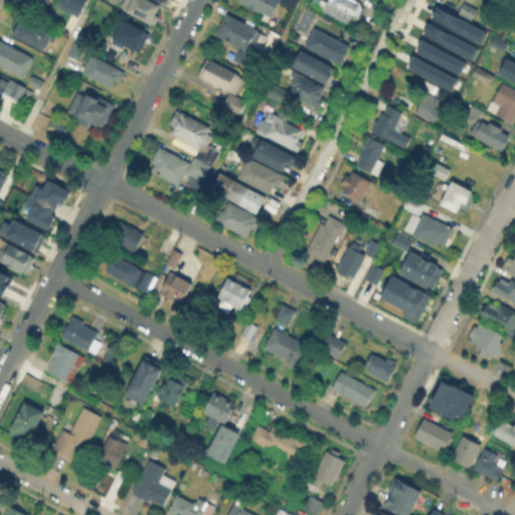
[(52,0),(47,12),(27,2),(28,0),(52,0)]
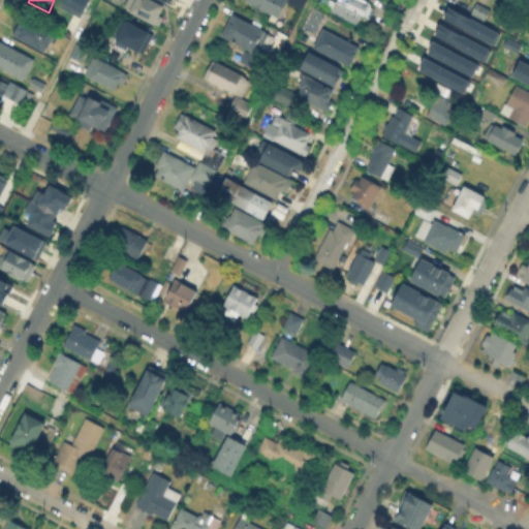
[(86,0),(78,17),(57,5),(59,0),(86,0)]
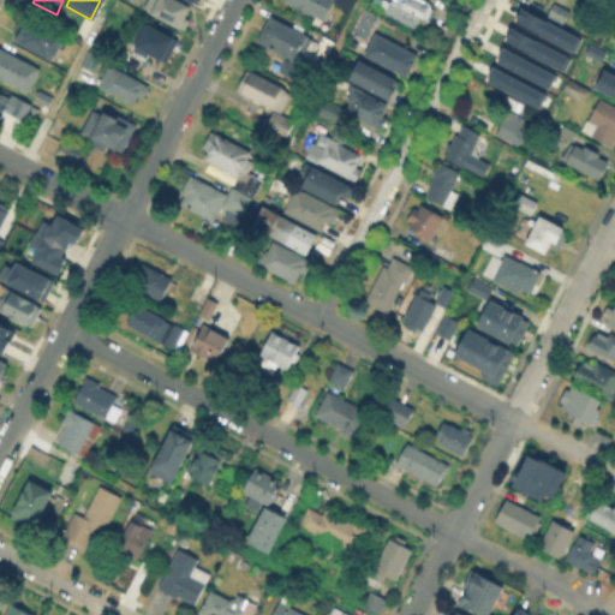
[(191,22),(186,31),(145,11),(150,0),(178,0),(192,7),(186,19),(191,22)]
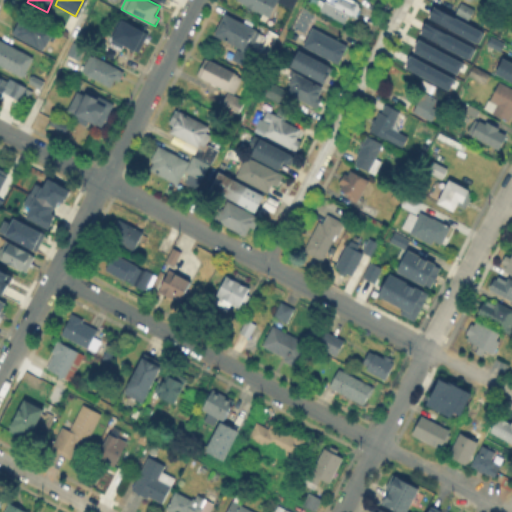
[(298,0),(292,11),(279,3),(270,20),(237,0),(298,0)]
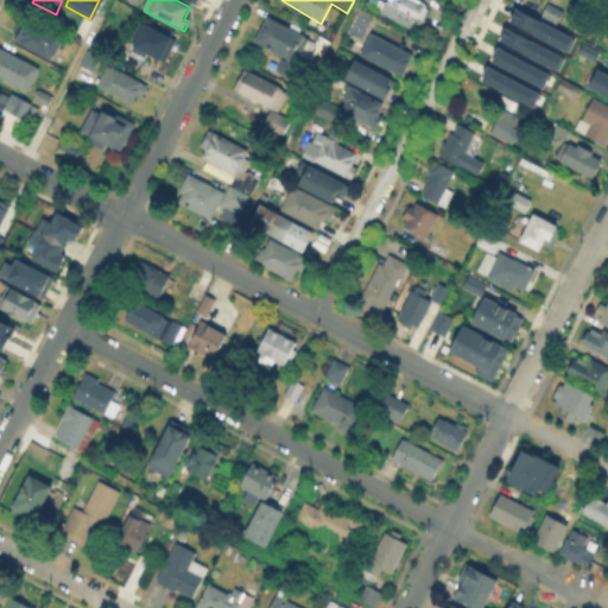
[(388,0),(413,0),(426,7),(412,31),(381,13),(388,0)]
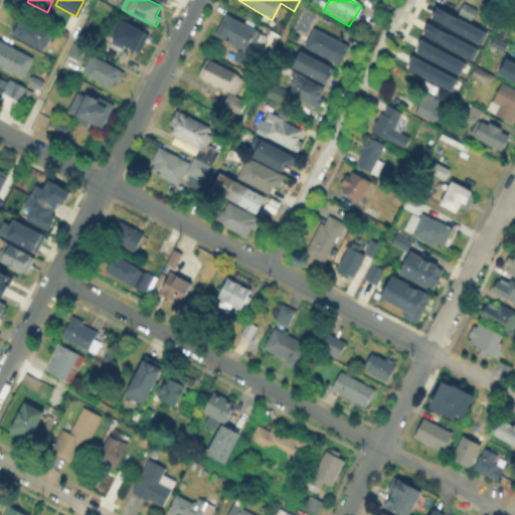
[(475,8),(470,17),(457,10),(462,1),(475,8)]
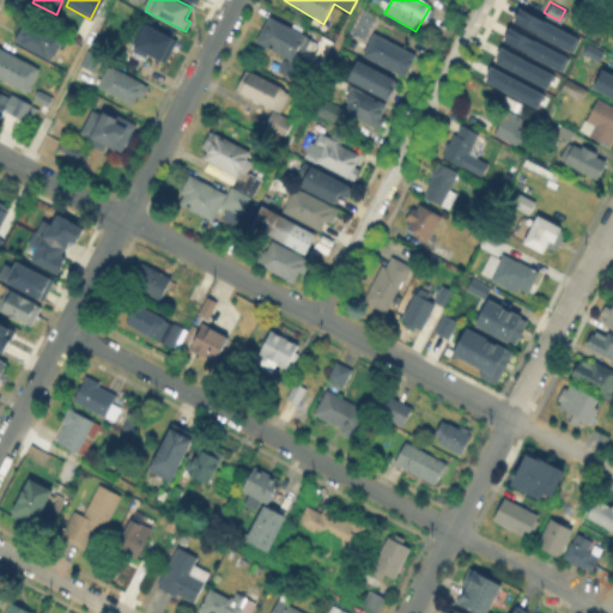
[(568,50),(509,19),(516,5),(576,36),(568,50)]
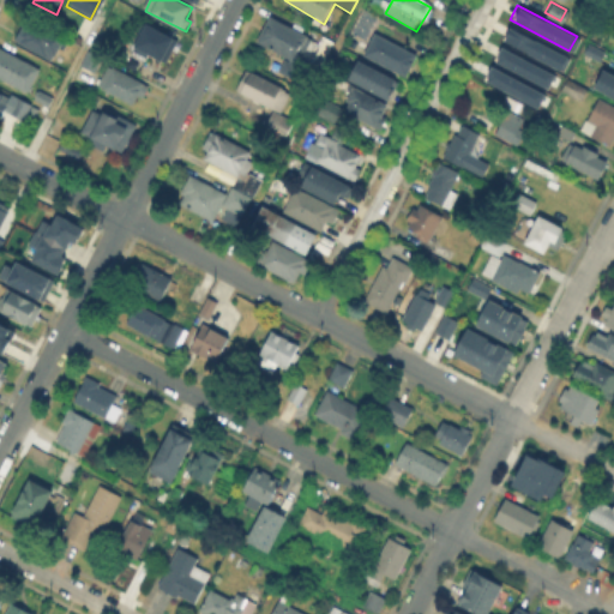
[(304,59),(315,65),(306,85),(282,73),(287,61),(289,62),(290,59),(259,43),(271,19),(313,40),(304,59)]
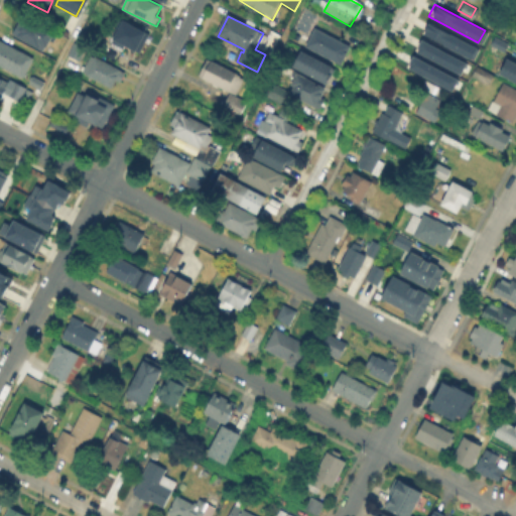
[(151,35),(141,55),(132,50),(131,52),(111,42),(123,20),(151,35)]
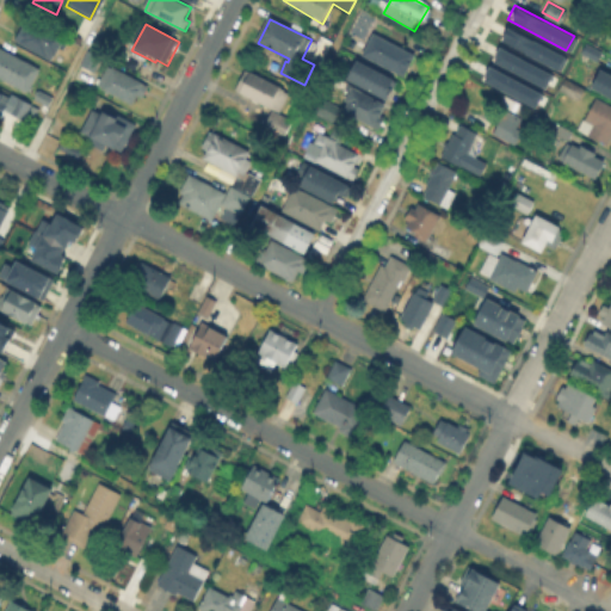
[(17,43),(13,42),(20,26),(29,31),(31,25),(63,42),(54,62),(17,43)]
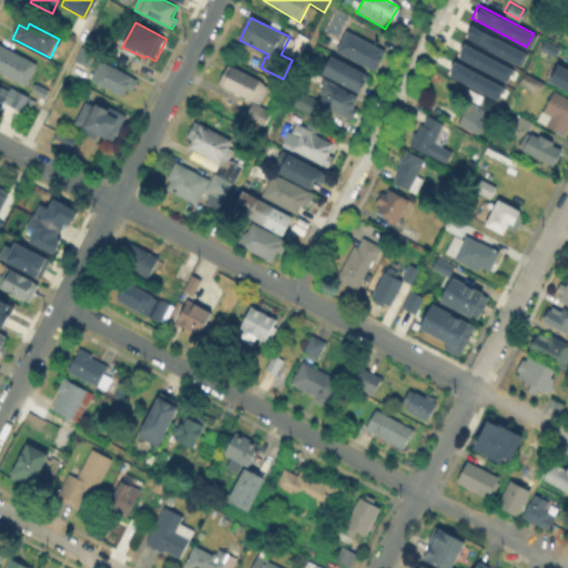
[(518,66),(464,37),(470,23),(526,52),(518,66)]
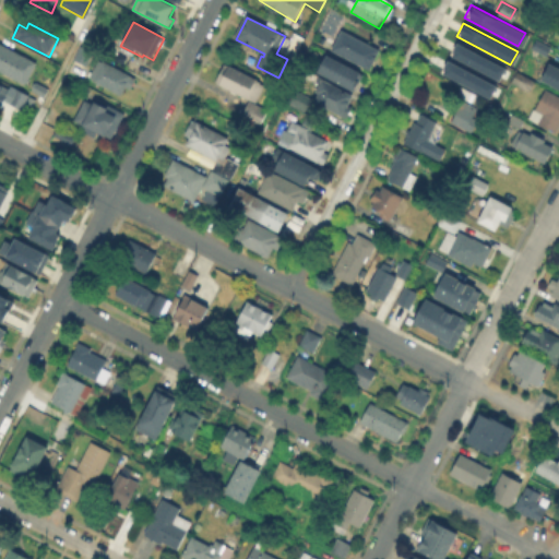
[(379,52),(369,71),(333,50),(343,32),(379,52)]
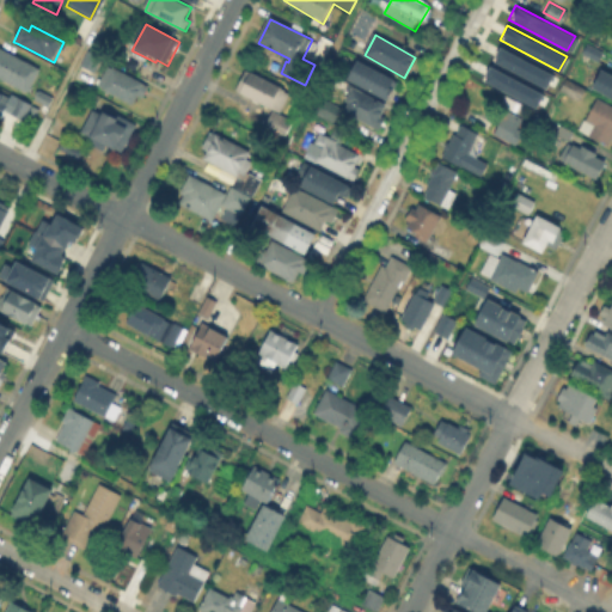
[(595,60),(579,51),(583,42),(601,50),(595,60)]
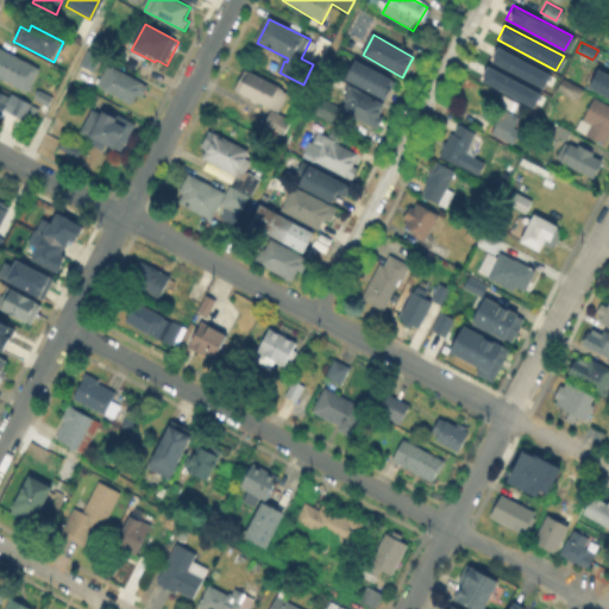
[(541,87),(488,60),(496,45),(548,73),(541,87)]
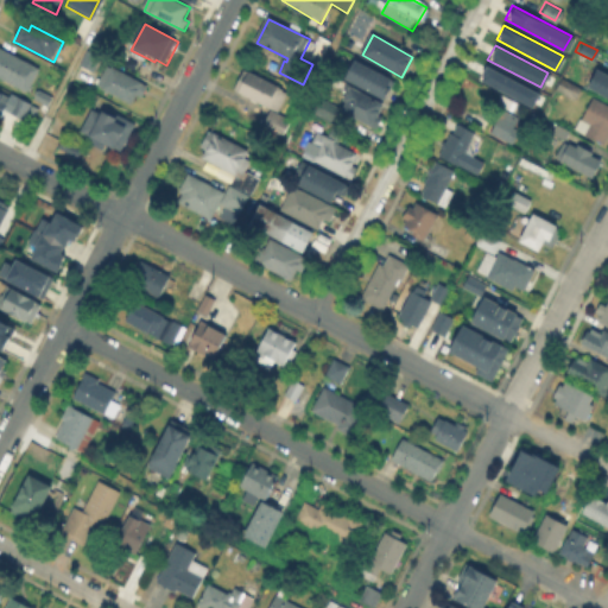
[(0,50),(39,71),(29,93),(0,77),(0,50)]
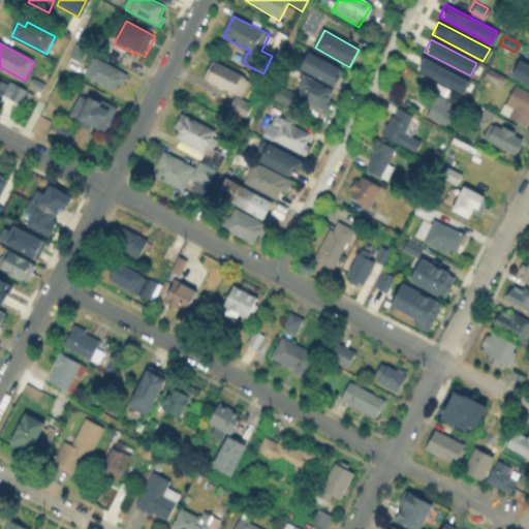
[(87,51),(81,62),(71,58),(78,45),(87,51)]
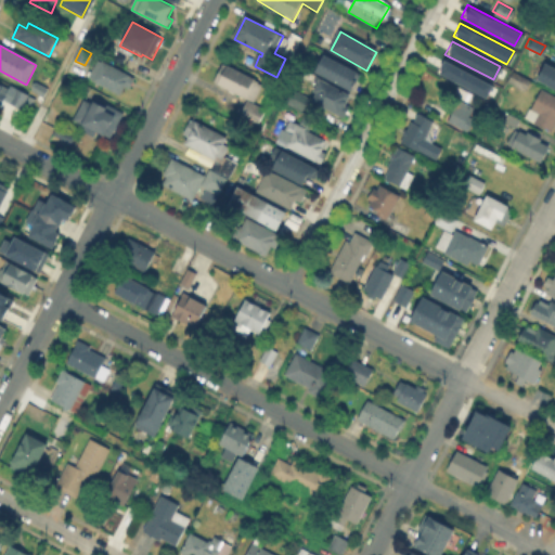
[(361,74),(352,92),(318,74),(326,56),(361,74)]
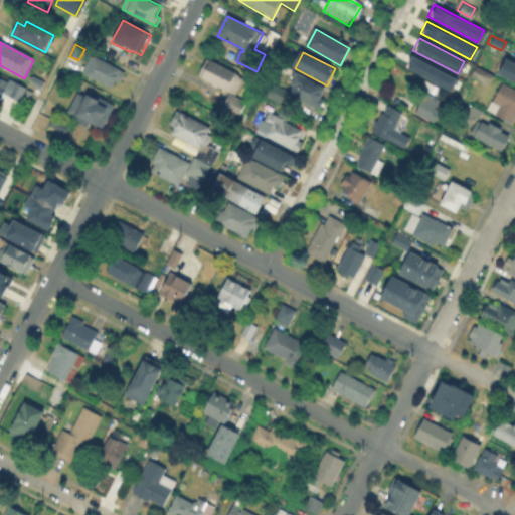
[(450,90),(404,66),(410,54),(456,77),(450,90)]
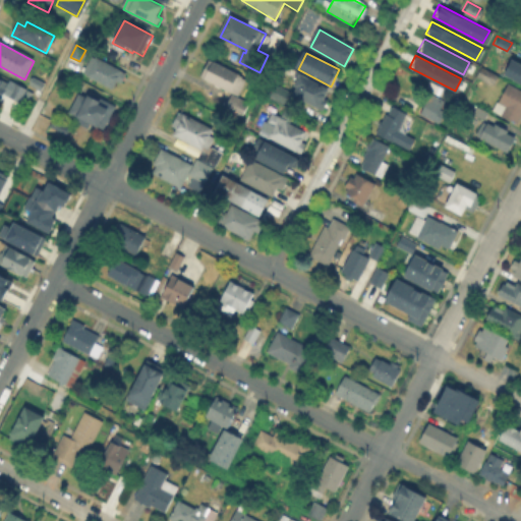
[(124,74),(115,92),(82,72),(92,56),(124,74)]
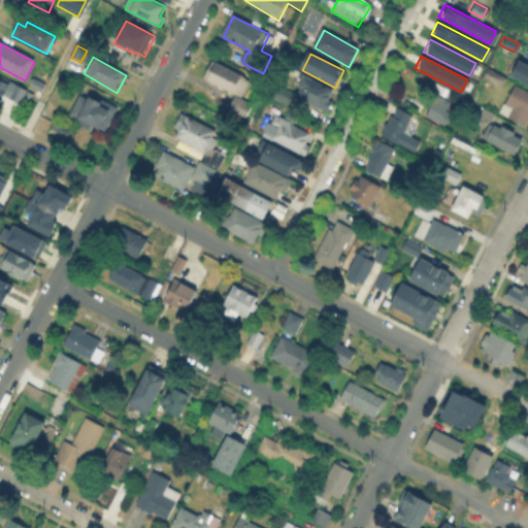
[(253,105),(243,122),(229,112),(237,96),(205,78),(213,63),(251,83),(241,99),(253,105)]
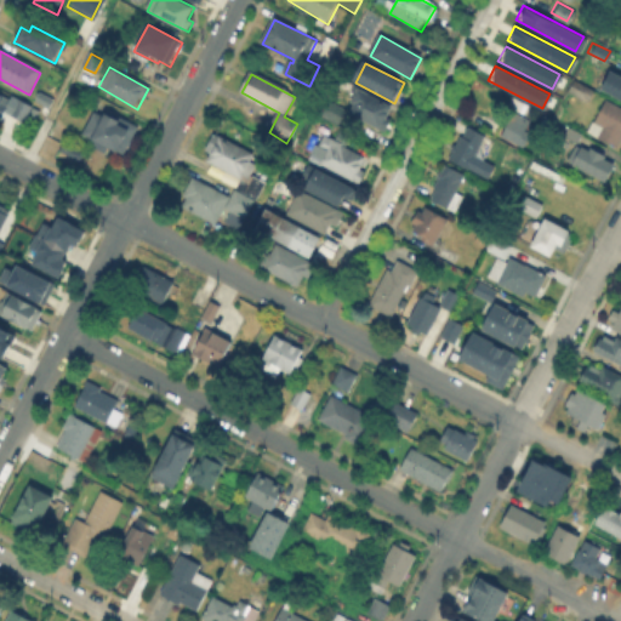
[(620,101),(611,96),(613,93),(605,90),(611,77),(620,81),(620,80),(620,101)]
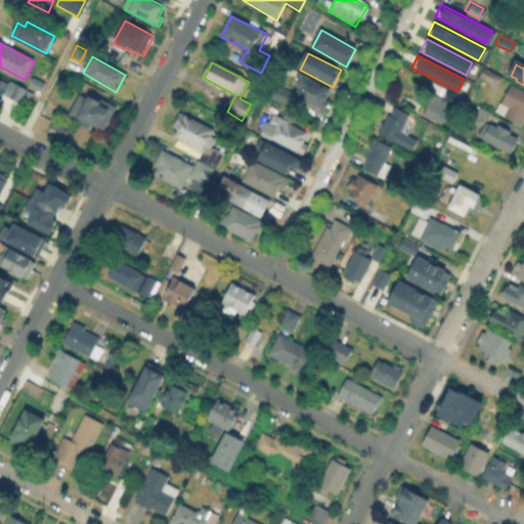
[(499,75),(493,85),(477,76),(482,66),(499,75)]
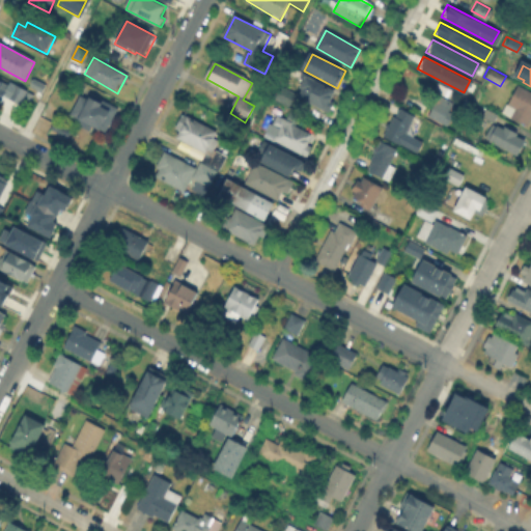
[(335,105),(330,114),(298,98),(306,79),(307,77),(336,92),(331,103),(335,105)]
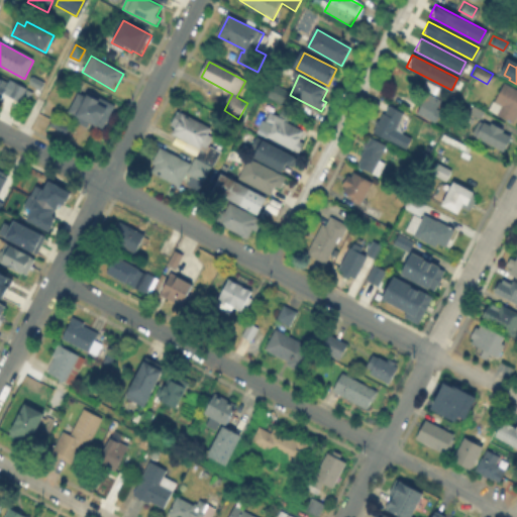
[(0,80),(8,85),(0,99),(0,80)]
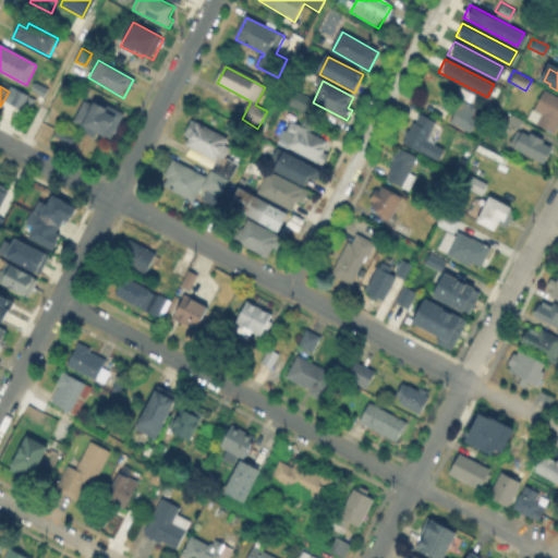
[(305,108),(304,112),(290,105),(298,92),(311,99),(305,108)]
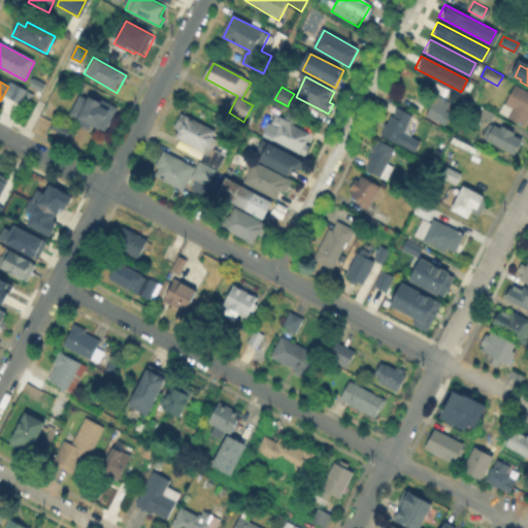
[(527,93),(527,121),(526,125),(502,112),(516,87),(527,93)]
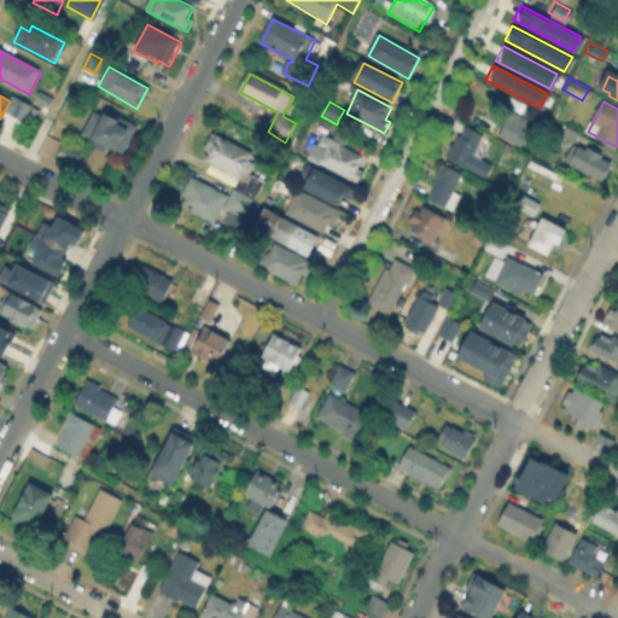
[(97,112),(120,124),(122,120),(138,127),(124,153),(86,134),(97,112)]
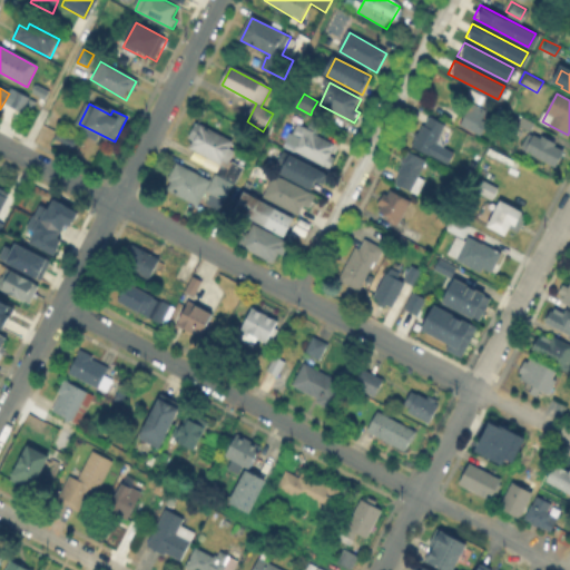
[(460,125),(470,106),(484,112),(481,119),(488,123),(481,136),(460,125)]
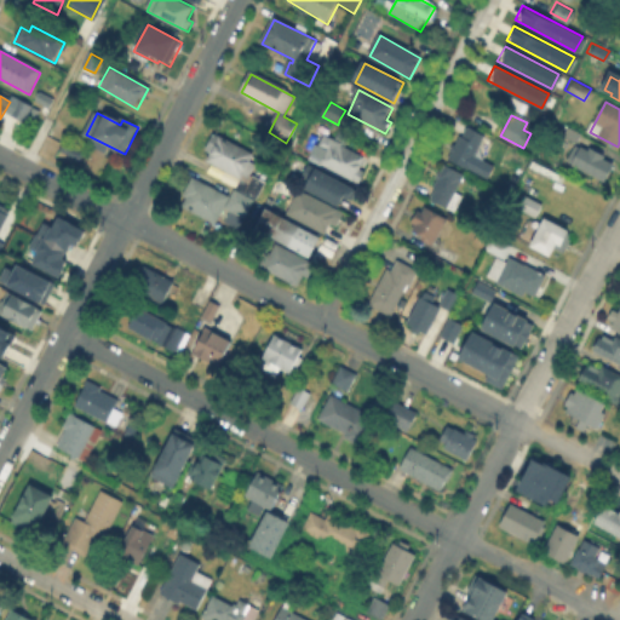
[(461,137),(466,127),(484,138),(469,170),(448,159),(451,153),(449,151),(453,147),(454,147),(459,136),(461,137)]
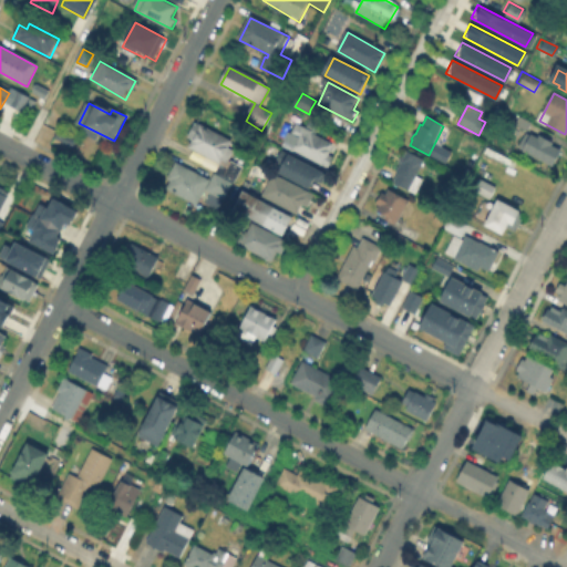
[(525,132),(512,125),(517,116),(529,123),(525,132)]
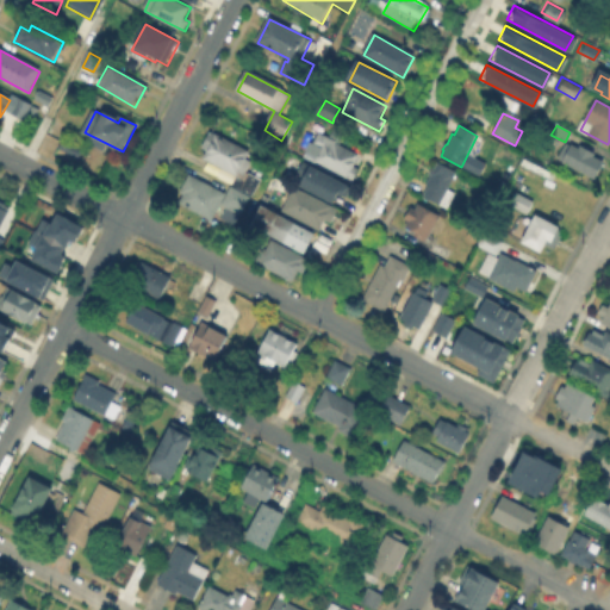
[(347,132),(340,144),(361,156),(353,168),(359,172),(353,181),(315,161),(321,150),(315,147),(321,134),(329,138),(330,137),(336,126),(347,132)]
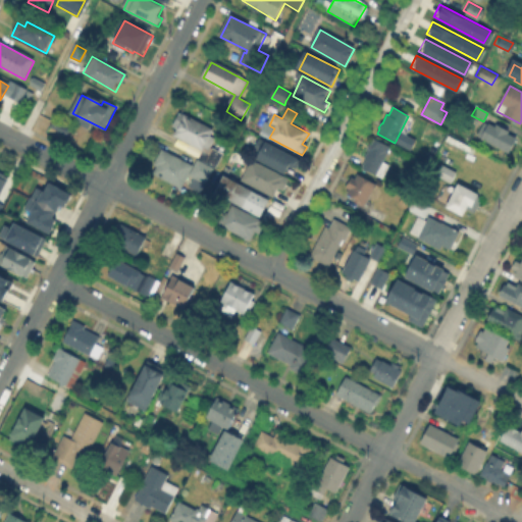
[(214,140),(207,153),(202,151),(174,136),(177,129),(173,127),(180,113),(214,131),(214,140)]
